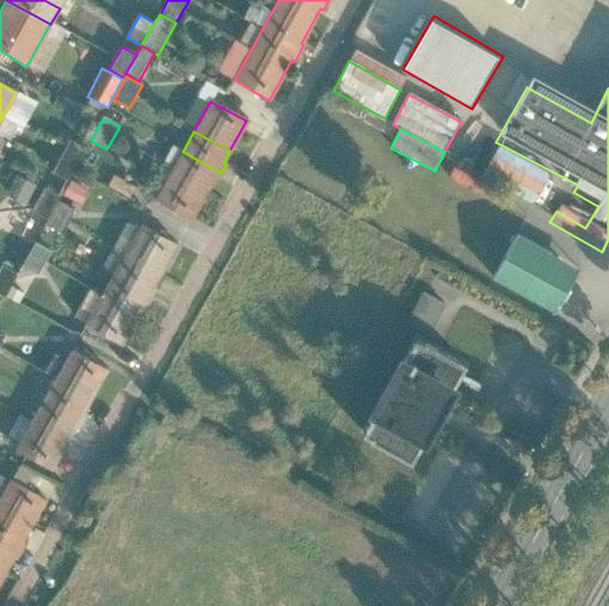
[(68,183),(86,149),(69,141),(51,174),(68,183)]
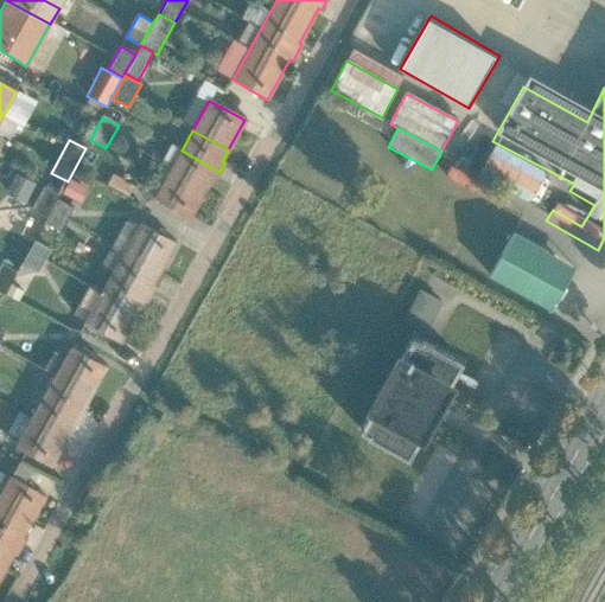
[(182,151),(153,200),(189,219),(212,179),(215,179),(220,172),(182,151)]
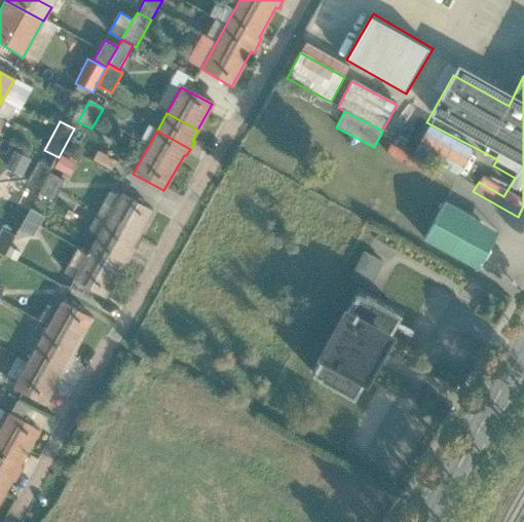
[(61,156),(54,169),(69,178),(76,165),(61,156)]
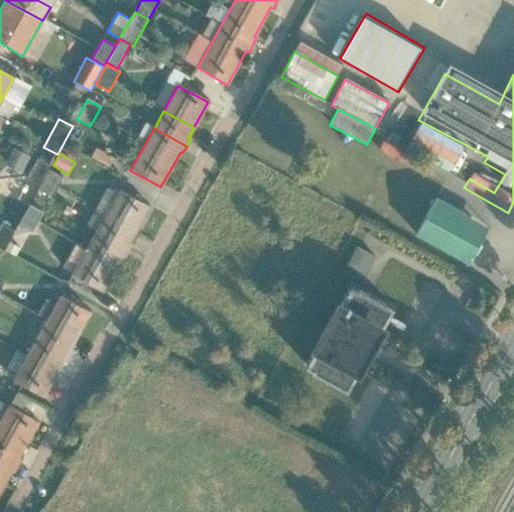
[(48,170),(50,166),(37,159),(27,178),(40,185),(48,170)]
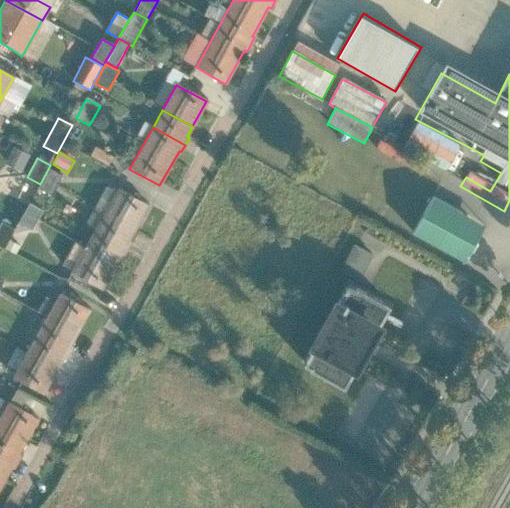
[(48,169),(40,184),(38,189),(52,197),(62,176),(48,169)]
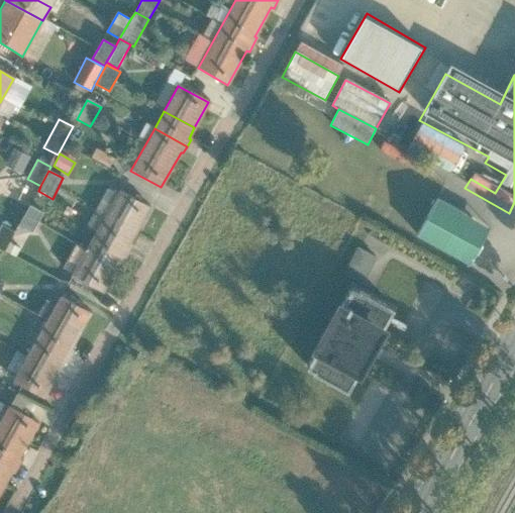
[(119,192),(104,216),(135,233),(149,208),(119,192)]
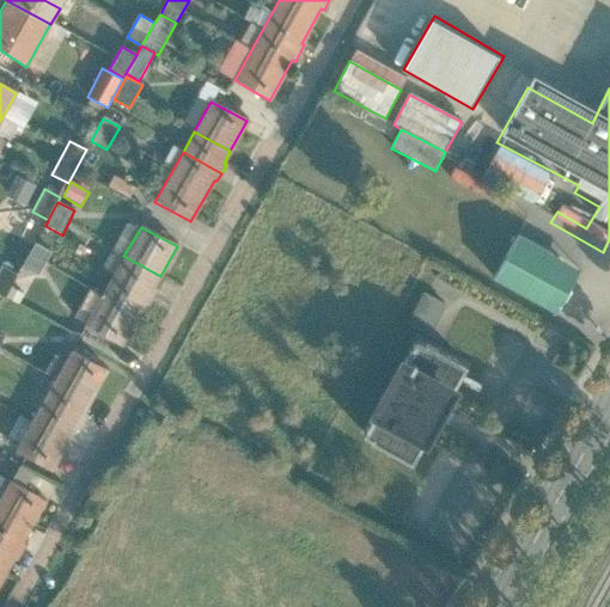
[(557,312),(581,267),(519,234),(495,280),(557,312)]
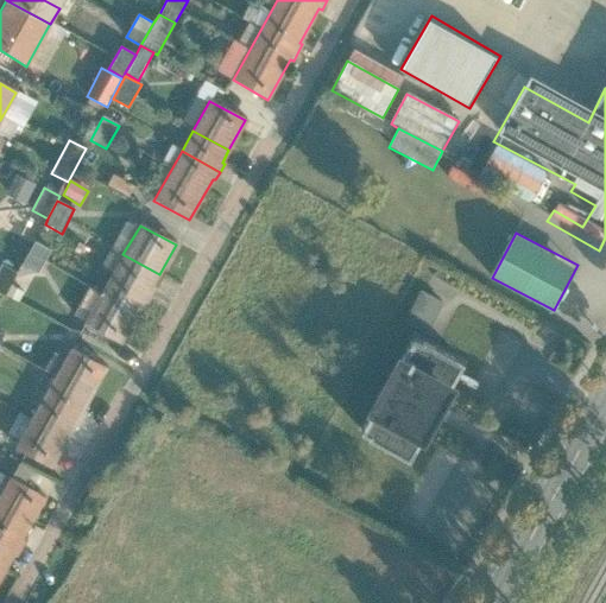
[(50,252),(35,243),(21,265),(37,274),(50,252)]
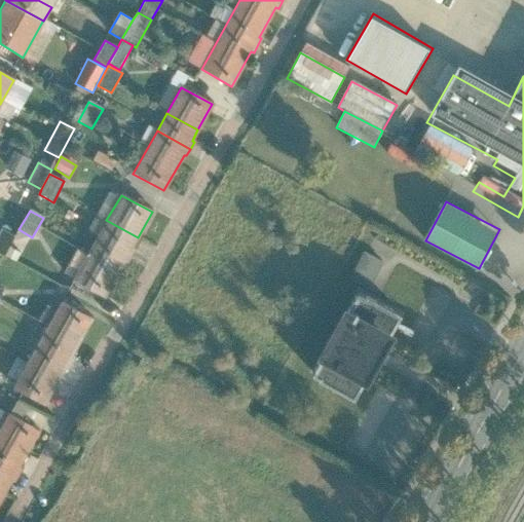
[(106,220),(72,282),(104,298),(123,263),(125,265),(134,250),(132,249),(138,237),(106,220)]
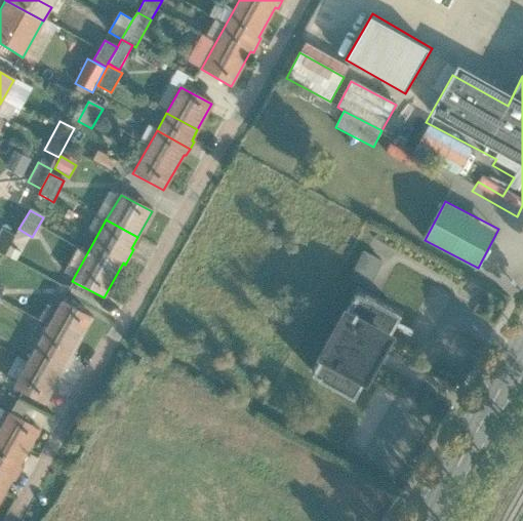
[(14,237),(1,229),(0,230),(0,254),(3,256),(14,237)]
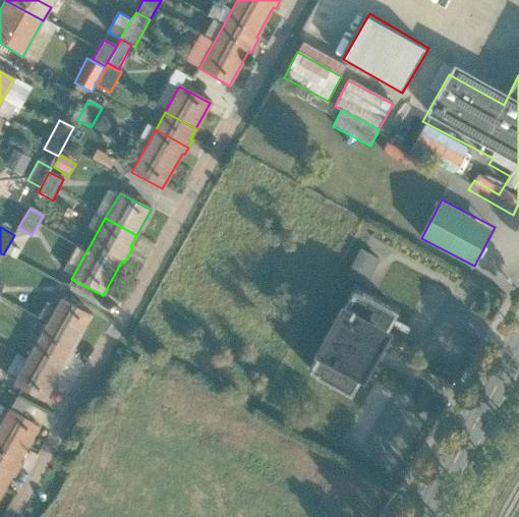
[(365,284),(380,259),(361,247),(346,273),(365,284)]
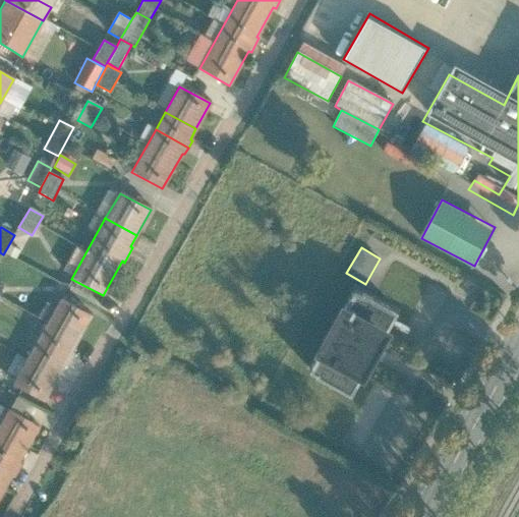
[(353,388),(401,306),(355,280),(307,361),(353,388)]
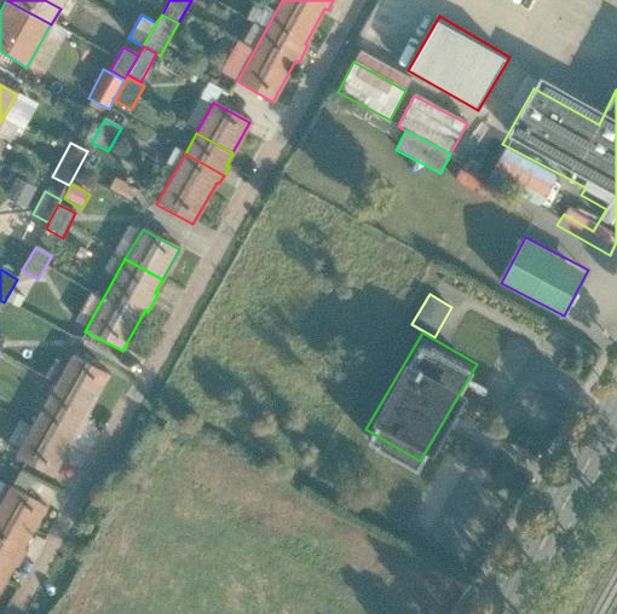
[(71,355),(42,406),(82,428),(86,420),(84,418),(108,376),(71,355)]
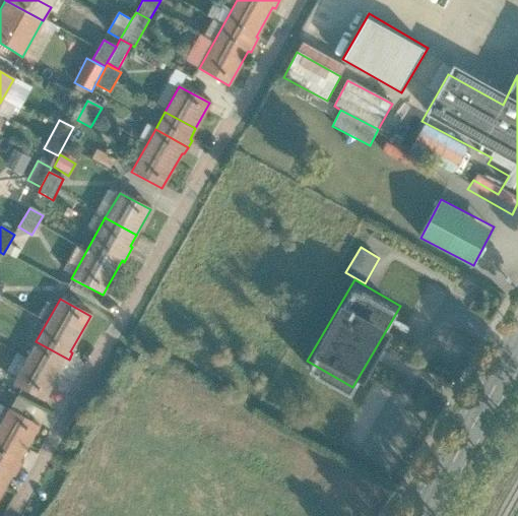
[(36,341),(25,359),(57,376),(63,366),(65,367),(69,360),(36,341)]
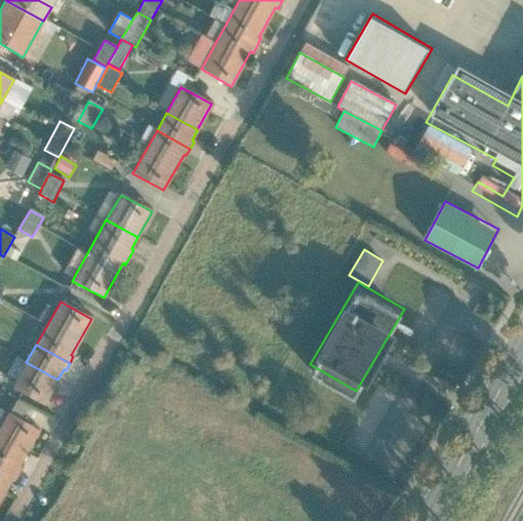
[(26,362),(12,388),(43,405),(57,379),(26,362)]
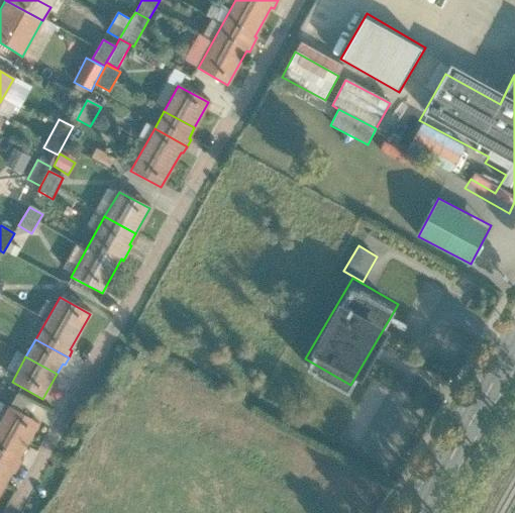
[(8,405),(0,418),(0,430),(26,445),(39,423),(8,405)]
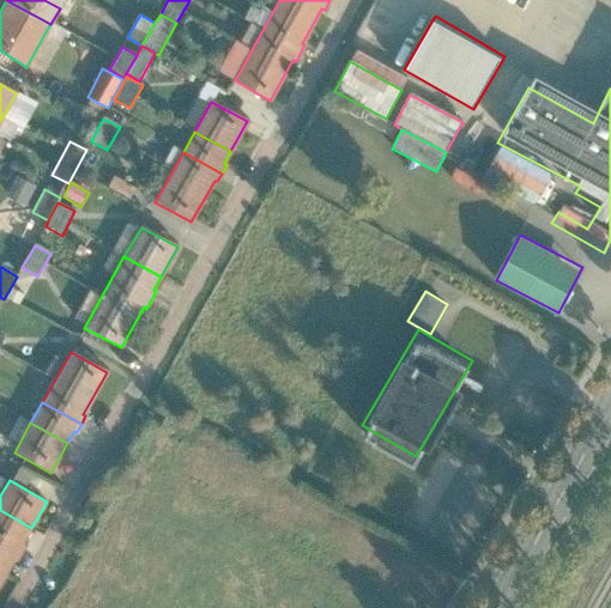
[(0,541),(17,552),(31,528),(0,510),(0,541)]
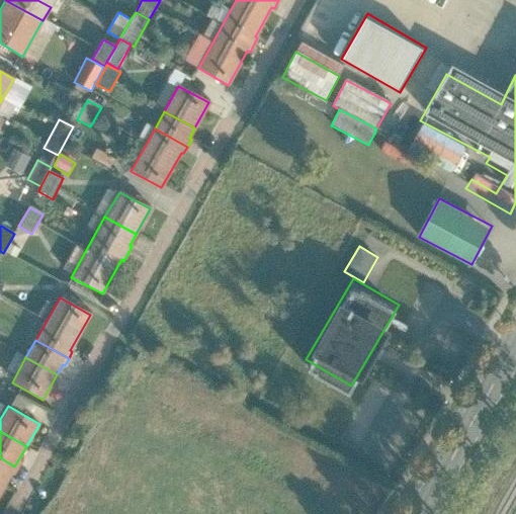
[(0,483),(4,485),(14,466),(0,457),(0,483)]
